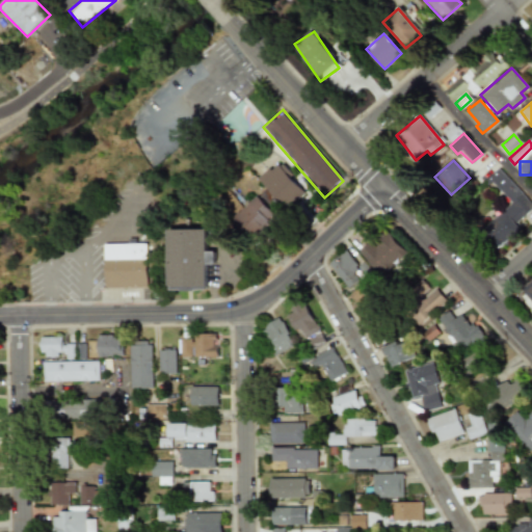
[(286,210),(306,192),(276,162),(258,180),(286,210)]
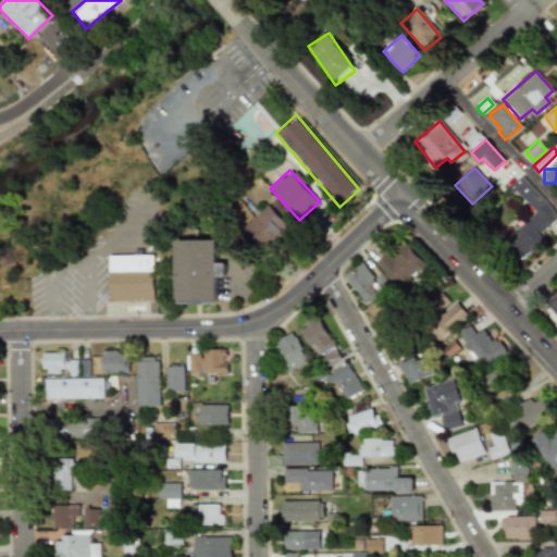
[(521,176),(509,186),(533,214),(503,240),(519,261),(542,242),(536,235),(556,218),(521,176)]
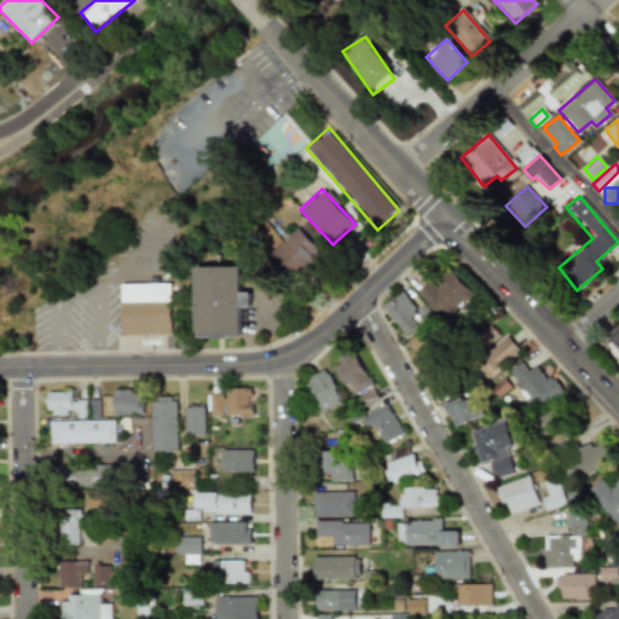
[(267,256),(289,279),(319,252),(298,229),(267,256)]
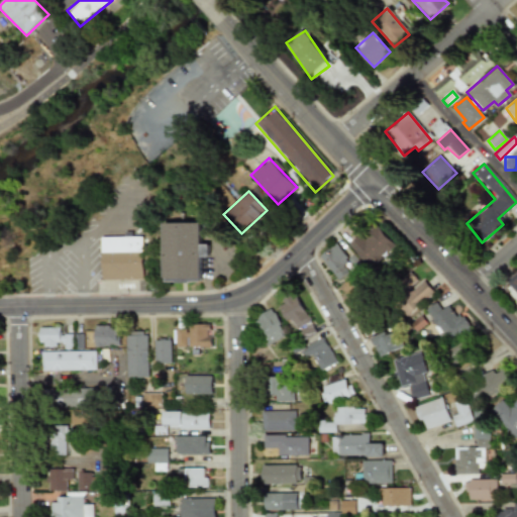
[(374,223),(349,246),(372,270),(396,246),(374,223)]
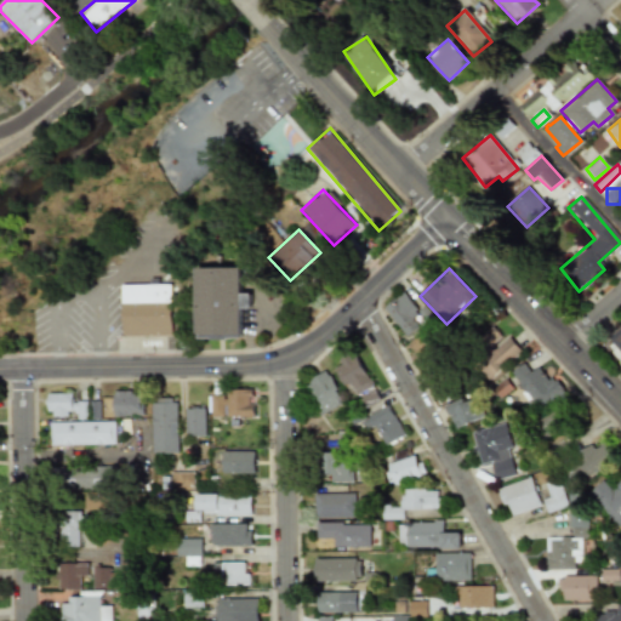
[(243,271),(243,341),(201,341),(201,272),(243,271)]
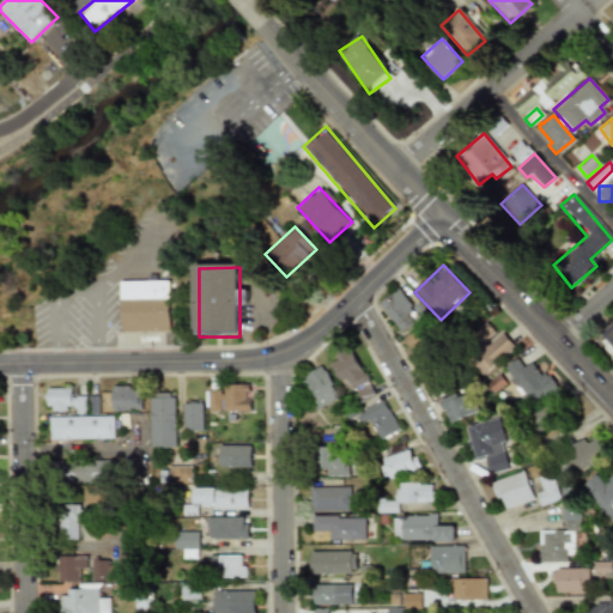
[(171,284),(174,333),(125,334),(125,285),(171,284)]
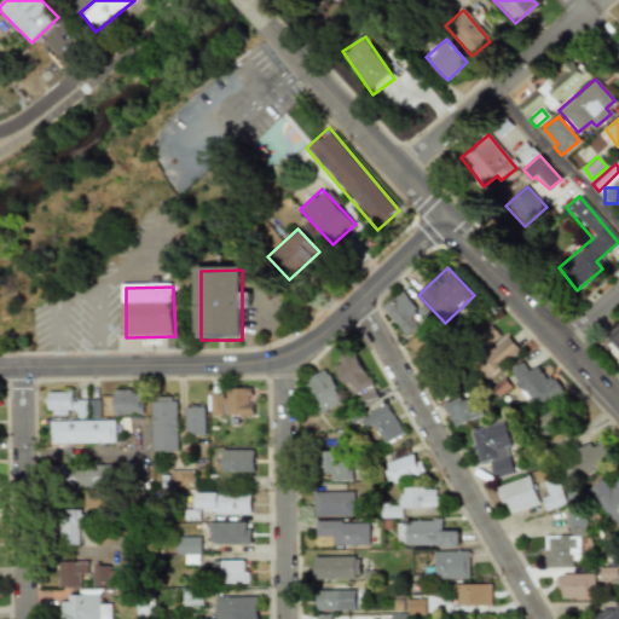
[(382,305),(403,337),(424,324),(405,291),(382,305)]
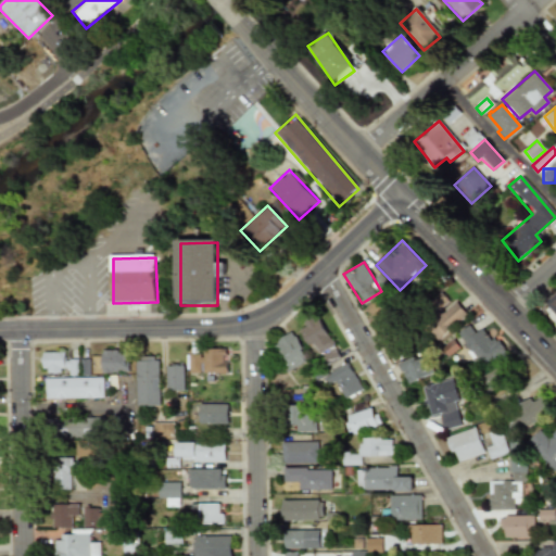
[(317,353),(331,348),(319,317),(298,326),(307,349),(314,345),(317,353)]
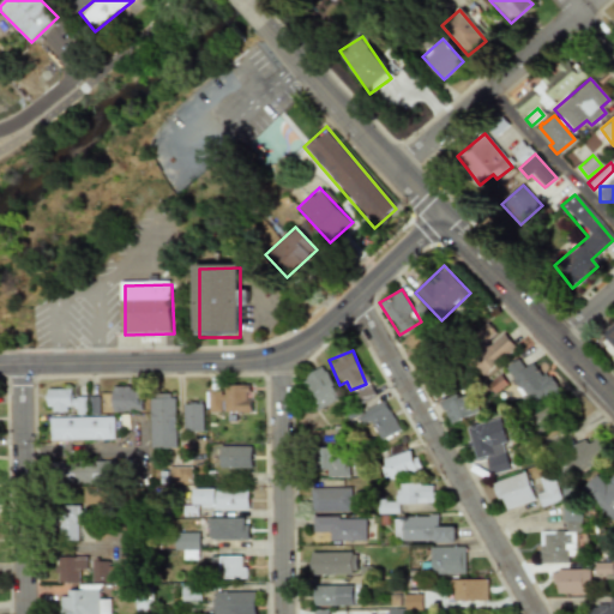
[(523,368),(519,360),(507,366),(525,403),(557,387),(549,373),(540,377),(534,363),(523,368)]
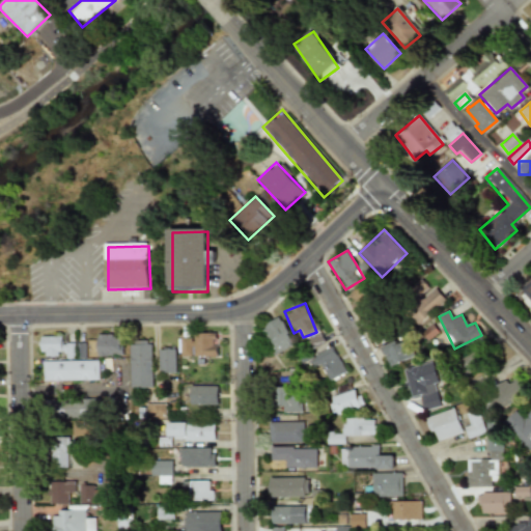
[(291,346),(281,317),(261,325),(271,354),(291,346)]
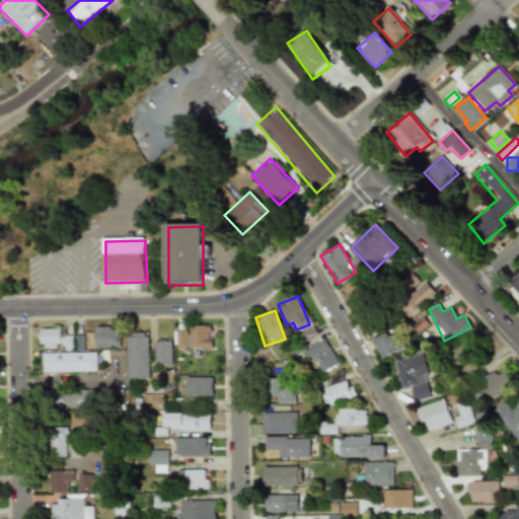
[(211,349),(212,326),(188,325),(188,329),(175,329),(175,349),(211,349)]
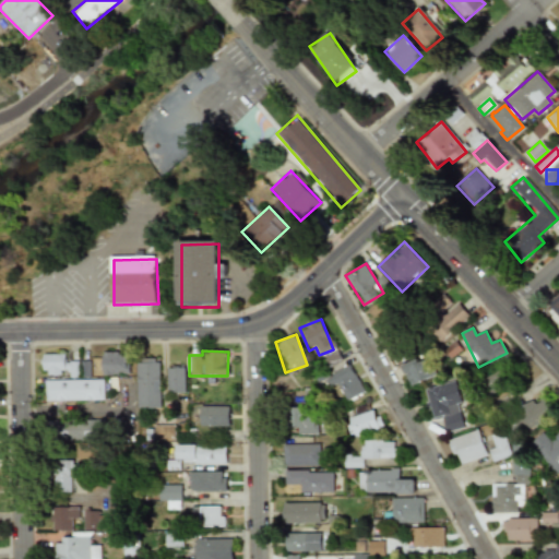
[(321,359),(326,371),(343,364),(337,352),(321,359)]
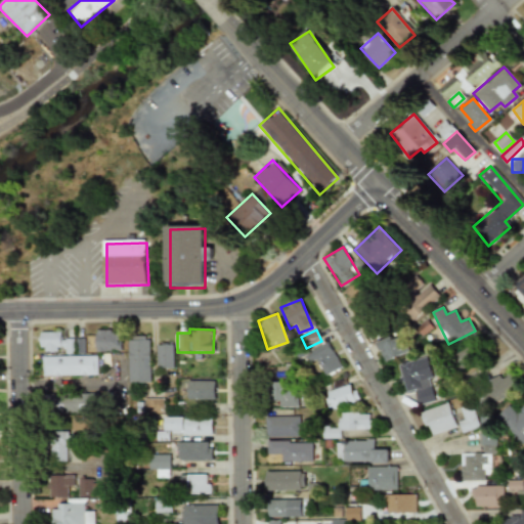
[(95,352),(120,351),(119,331),(95,331),(95,352)]
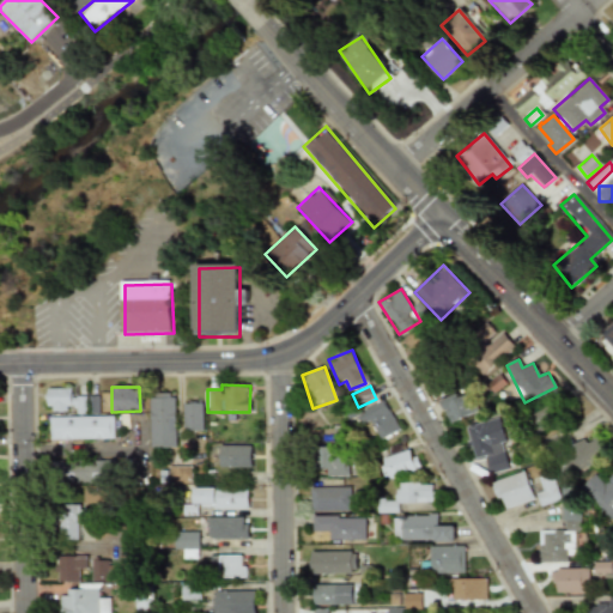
[(71,388),(47,389),(48,410),(74,410),(74,414),(86,414),(85,396),(71,398),(71,388)]
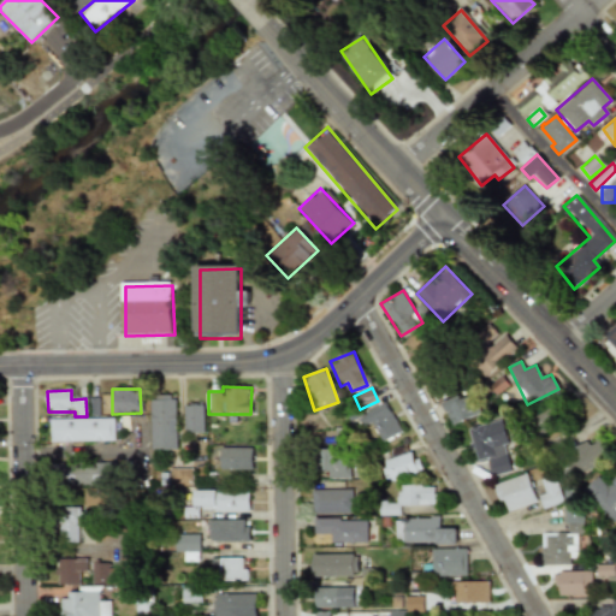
[(479,414),(468,392),(442,404),(451,426),(479,414)]
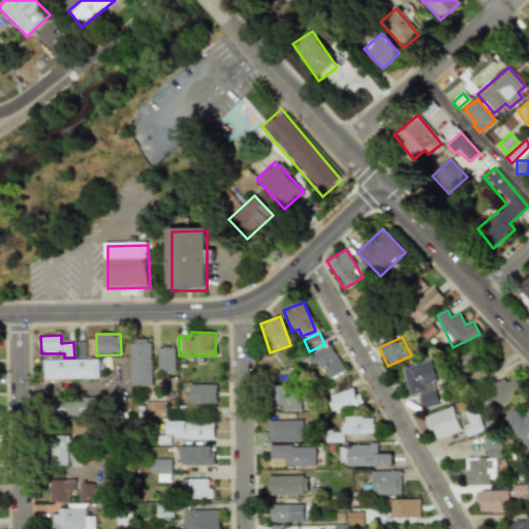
[(128,340),(128,386),(151,386),(150,340),(128,340)]
